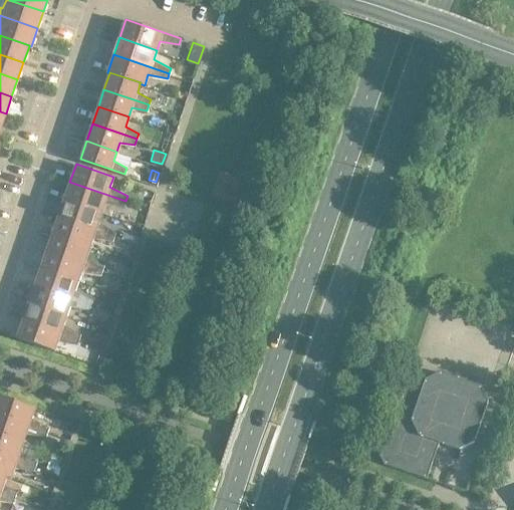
[(125,201),(69,182),(64,199),(101,212),(104,202),(123,206),(125,201)]
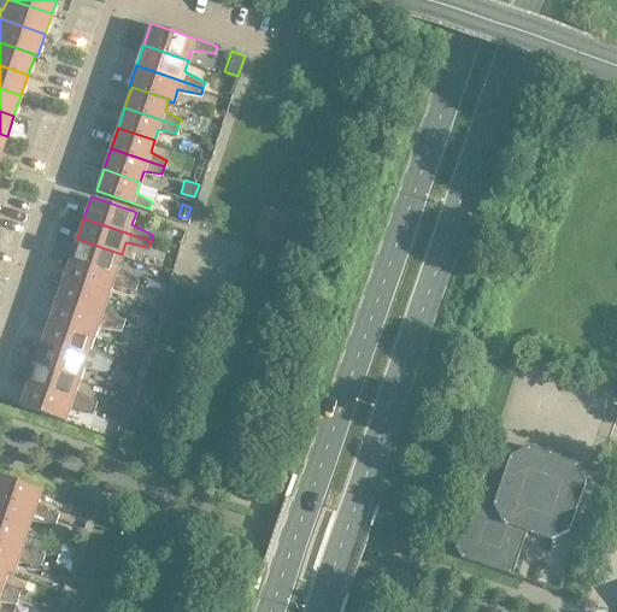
[(122,254),(77,239),(70,259),(136,282),(139,276),(118,265),(122,254)]
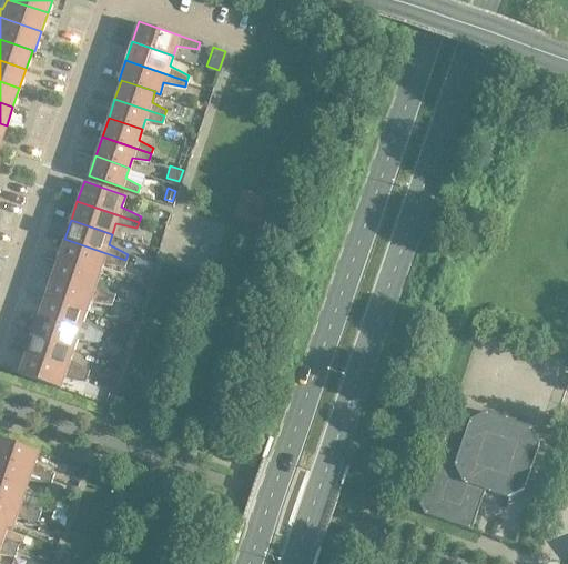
[(125,260),(64,239),(58,258),(99,272),(103,261),(124,265),(125,260)]
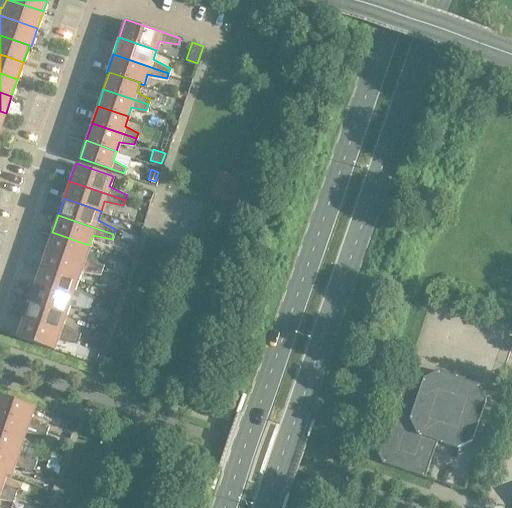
[(89,245),(52,232),(46,249),(102,268),(103,263),(86,254),(89,245)]
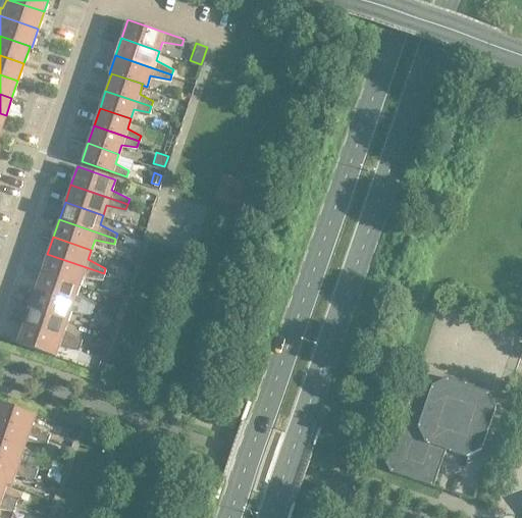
[(104,273),(47,254),(41,271),(80,285),(83,274),(102,278),(104,273)]
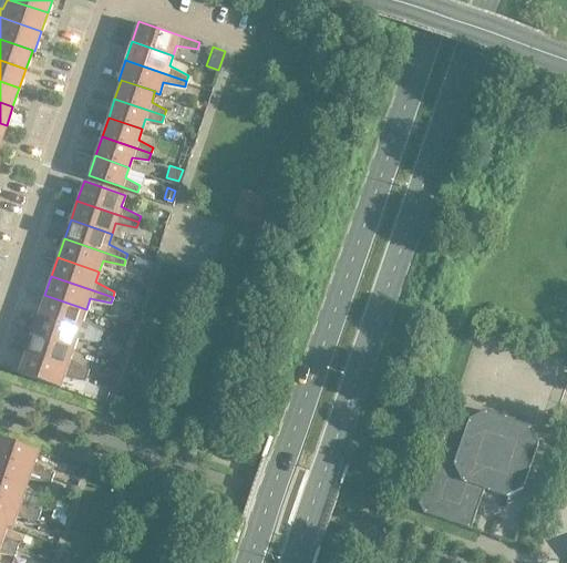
[(126,289),(123,299),(137,305),(141,294),(126,289)]
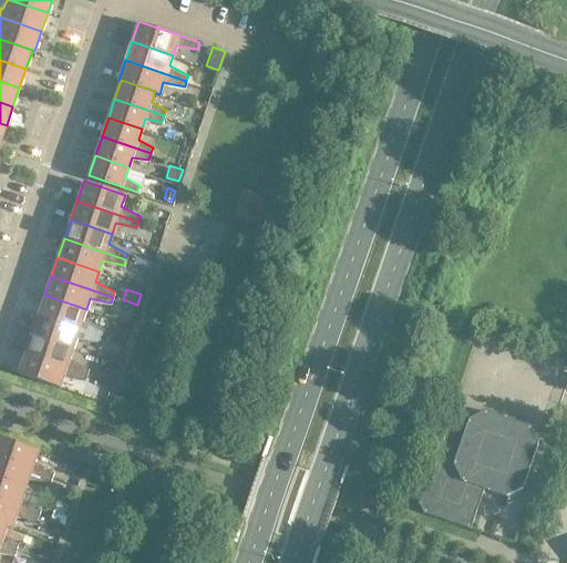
[(86,309),(44,295),(39,314),(100,335),(102,329),(82,319),(86,309)]
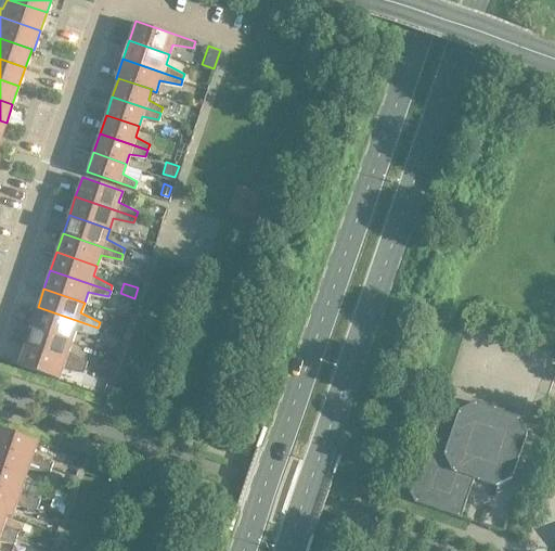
[(98,328),(38,307),(31,325),(72,340),(75,329),(97,333),(98,328)]
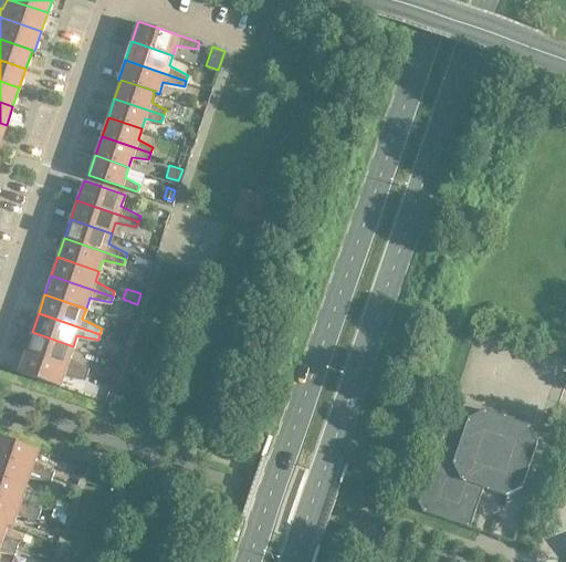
[(122,323),(118,332),(127,334),(129,326),(122,323)]
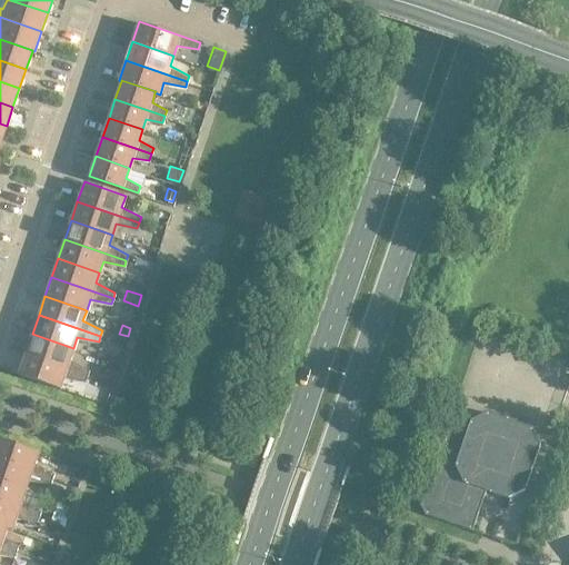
[(73,348),(32,334),(26,353),(88,374),(89,368),(70,358),(73,348)]
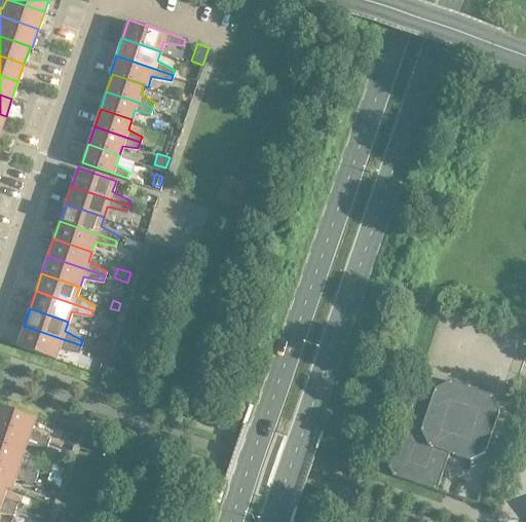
[(81,345),(24,326),(17,344),(55,358),(60,346),(79,350),(81,345)]
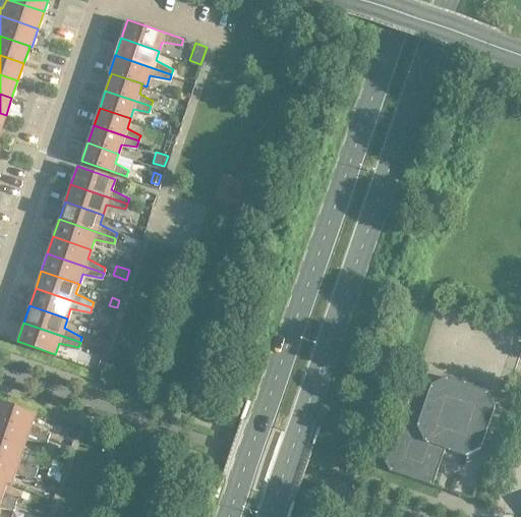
[(99,331),(96,342),(104,345),(108,334),(99,331)]
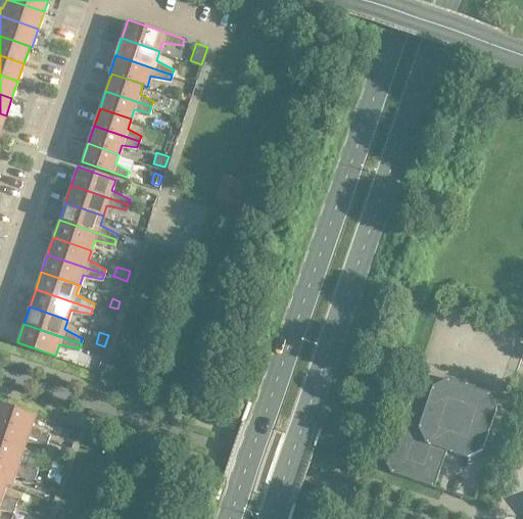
[(432,384),(415,378),(386,462),(390,470),(433,484),(439,467),(436,466),(440,455),(443,456),(446,449),(467,456),(482,447),(495,411),(493,408),(496,407),(488,390),(486,392),(485,389),(447,377),(432,384)]
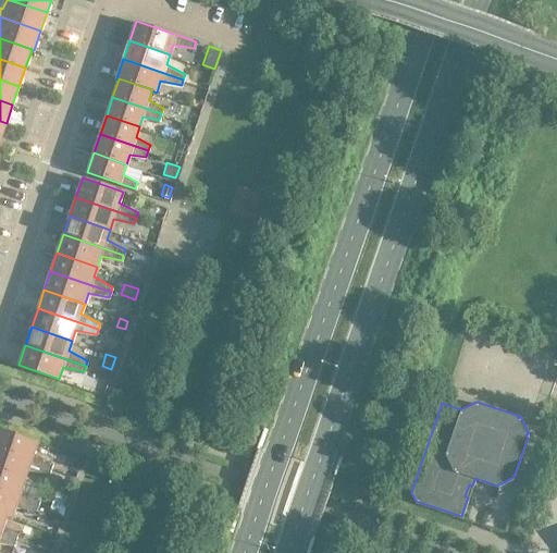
[(38,441),(0,427),(0,449),(51,467),(53,462),(34,452),(38,441)]
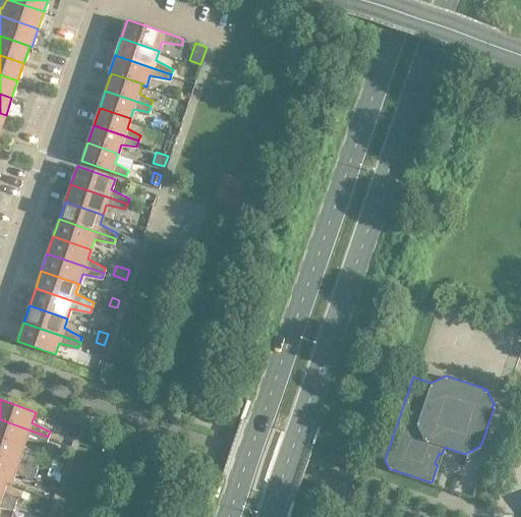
[(48,437),(0,419),(0,439),(23,448),(26,438),(46,442),(48,437)]
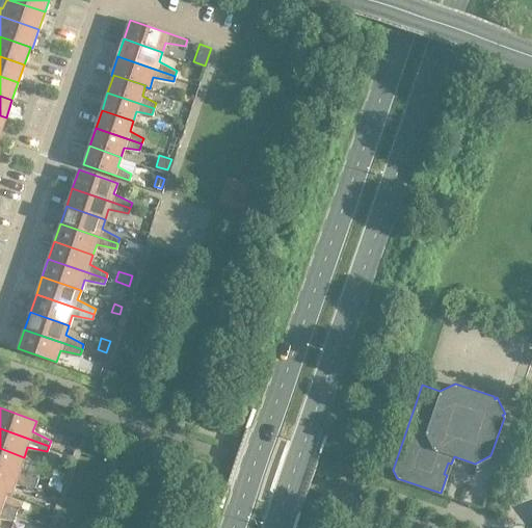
[(24,457),(0,448),(0,468),(36,481),(38,476),(21,467),(24,457)]
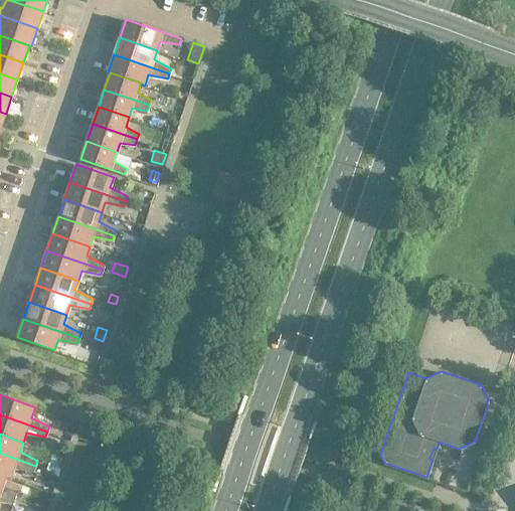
[(35,466),(0,453),(0,472),(7,475),(6,476),(11,478),(14,467),(34,471),(35,466)]
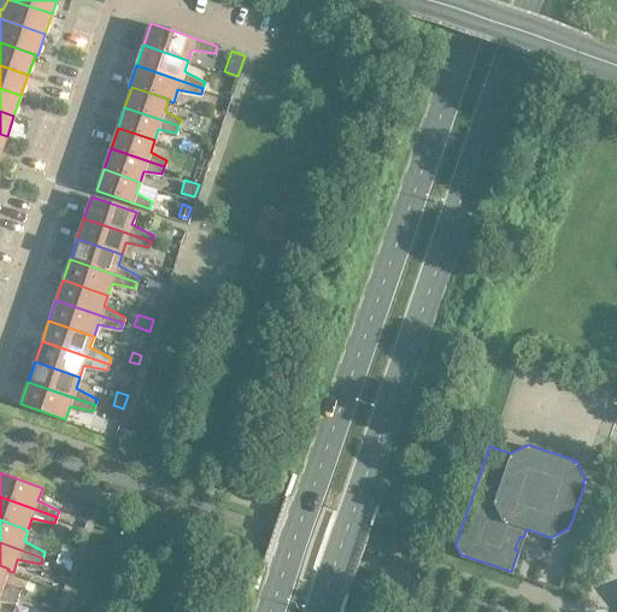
[(0,565),(0,588),(18,595),(19,588),(4,580),(7,570),(9,569),(0,565)]
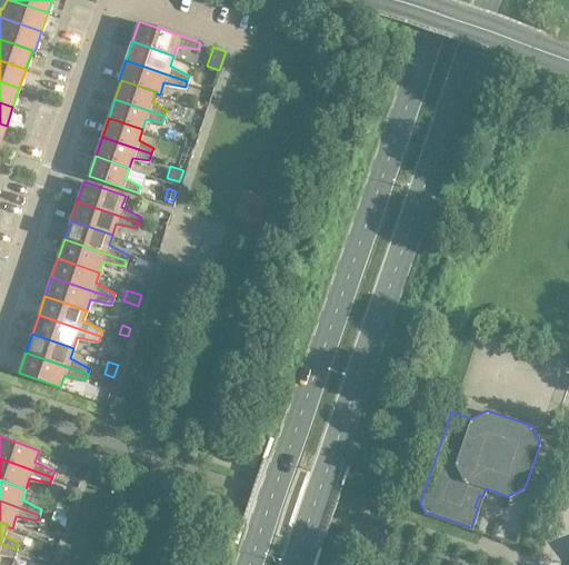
[(17,549),(0,543),(0,553),(15,556),(17,549)]
